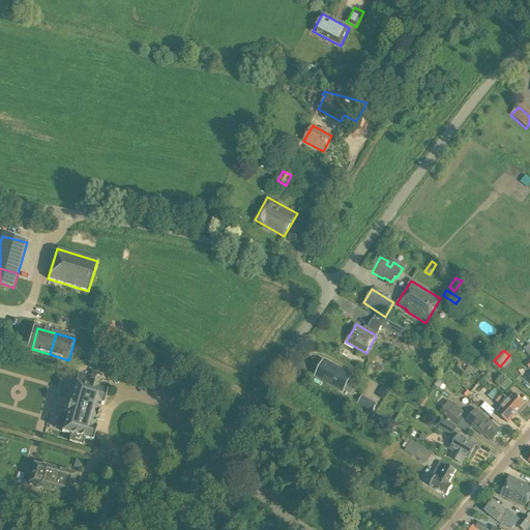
[(324,358),(316,374),(343,389),(351,374),(324,358)]
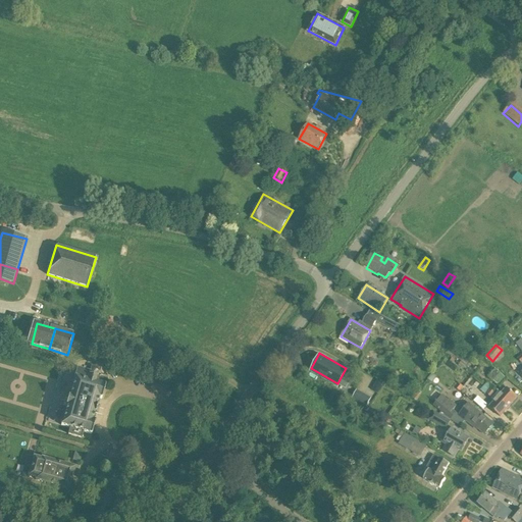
[(77,369),(61,426),(69,429),(67,435),(81,439),(83,432),(91,435),(95,423),(92,422),(99,399),(102,400),(108,378),(93,373),(94,369),(89,367),(90,365),(81,362),(77,369)]
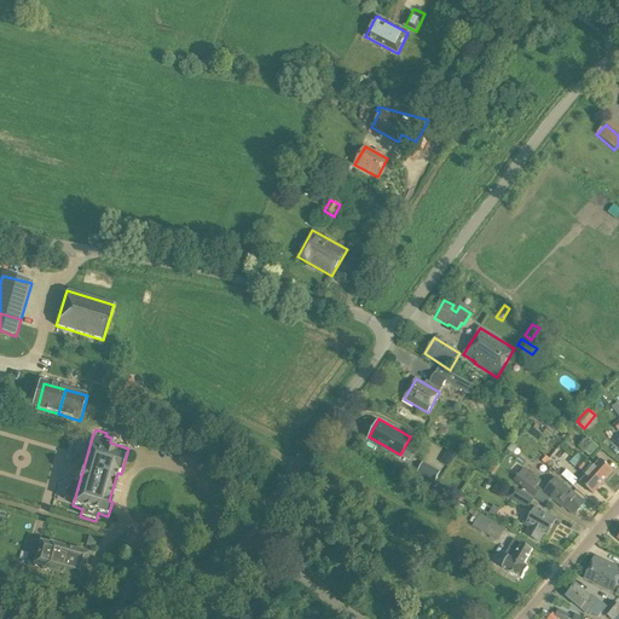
[(579,446),(593,458),(600,450),(586,439),(579,446)]
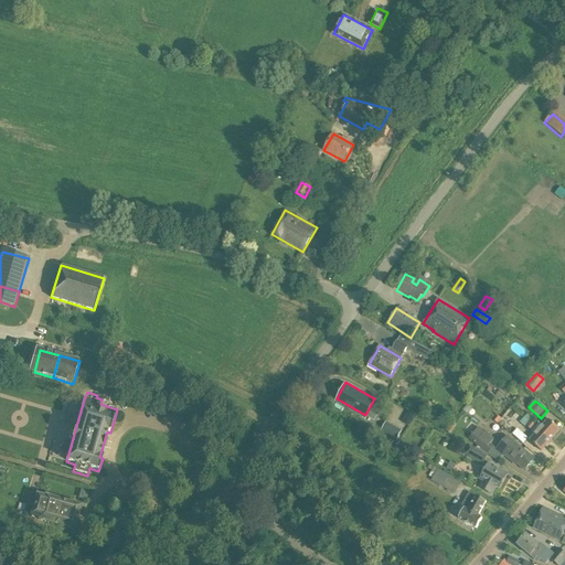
[(529,423),(524,417),(524,418),(520,423),(524,427),(526,426),(529,423)]
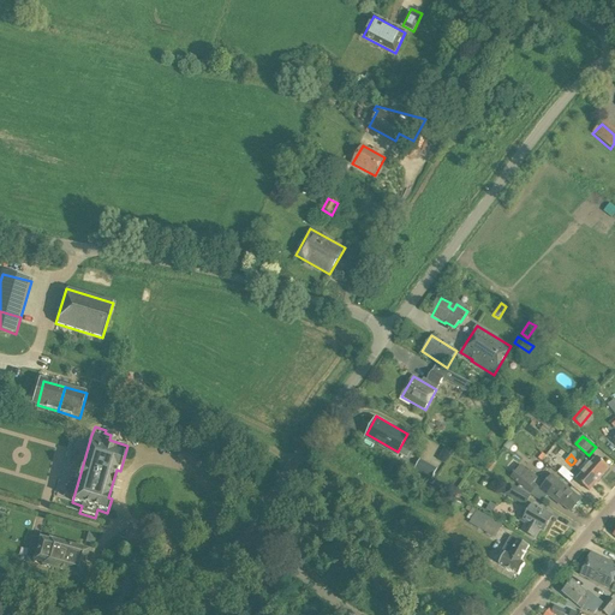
[(586,469),(599,479),(609,469),(596,458),(586,469)]
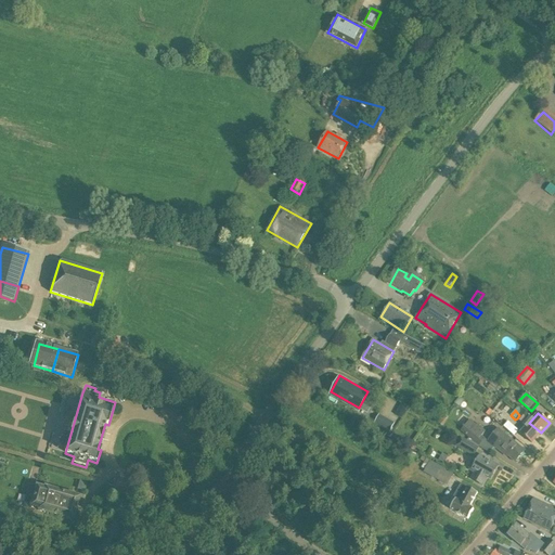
[(448,417),(444,415),(439,423),(441,425),(448,417)]
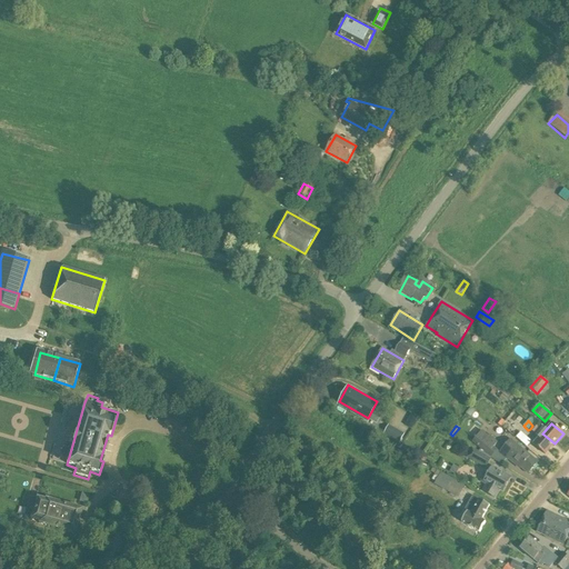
[(392,431),(389,438),(398,443),(401,437),(392,431)]
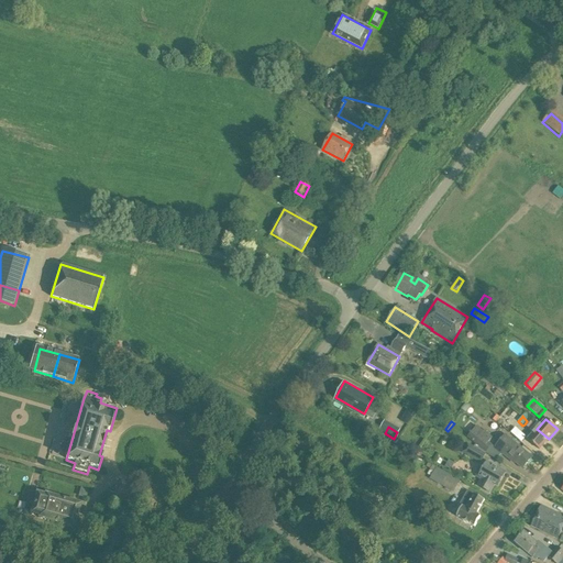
[(468,438),(485,452),(490,445),(487,442),(490,438),(485,433),(484,434),(476,428),(468,438)]
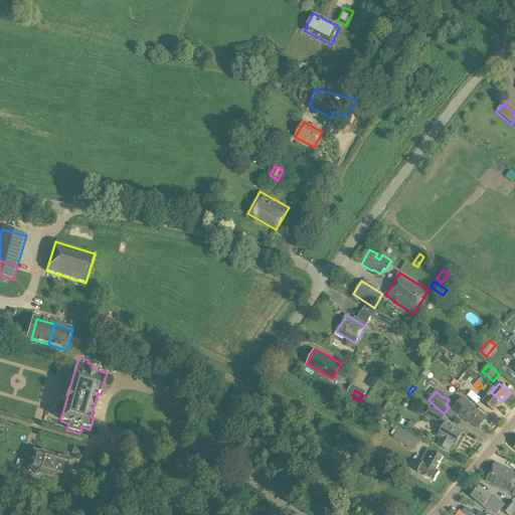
[(502,401),(491,392),(483,401),(494,410),(502,401)]
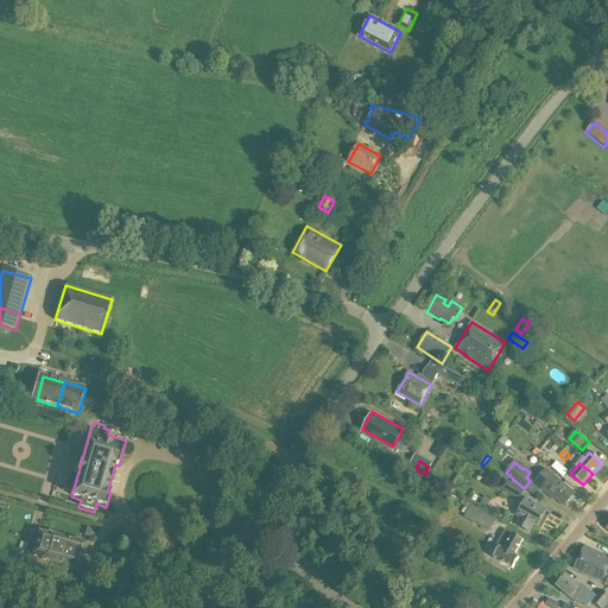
[(534,483),(542,491),(543,491),(552,498),(553,496),(564,506),(574,494),(546,470),(534,483)]
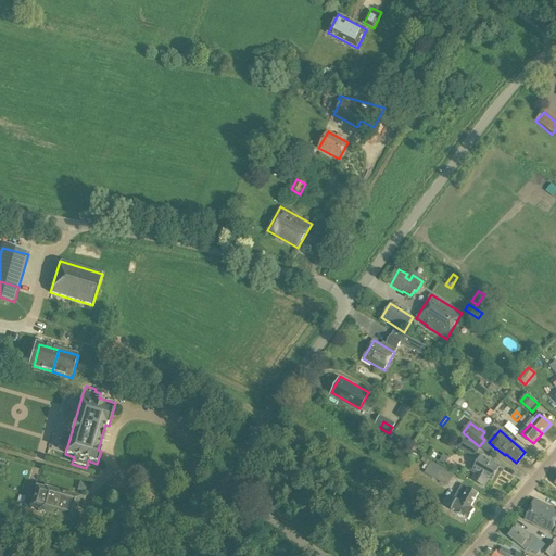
[(466,441),(462,449),(475,456),(479,449),(466,441)]
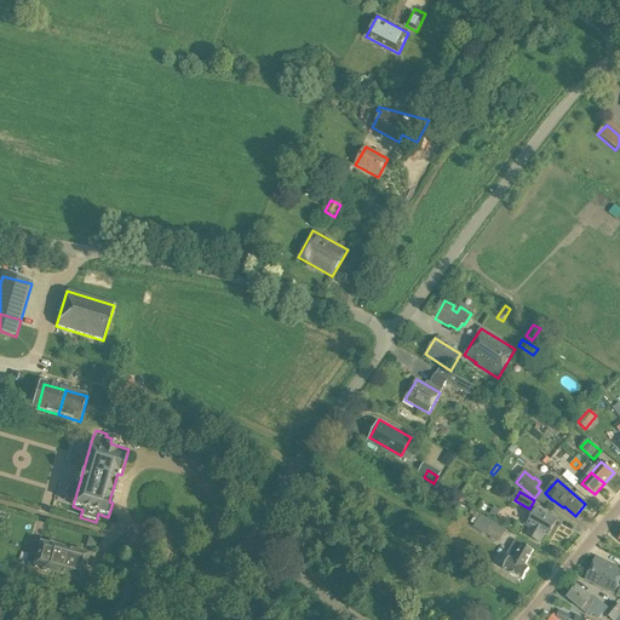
[(526,534),(539,543),(545,533),(549,535),(556,521),(537,510),(528,523),(532,526),(526,534)]
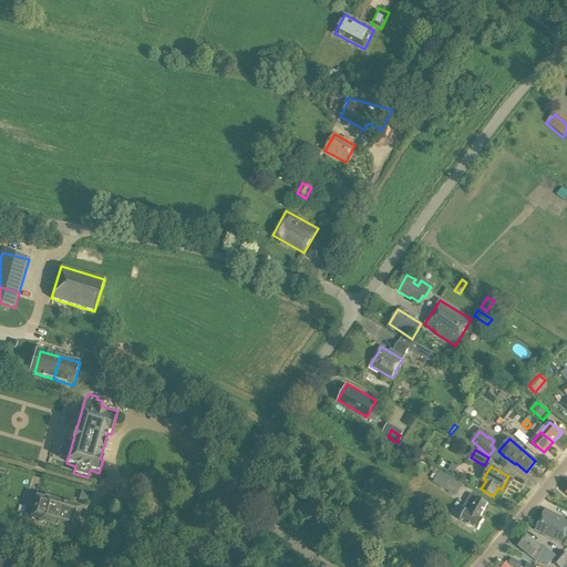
[(450,482),(460,487),(462,484),(440,472),(434,482),(445,488),(450,482)]
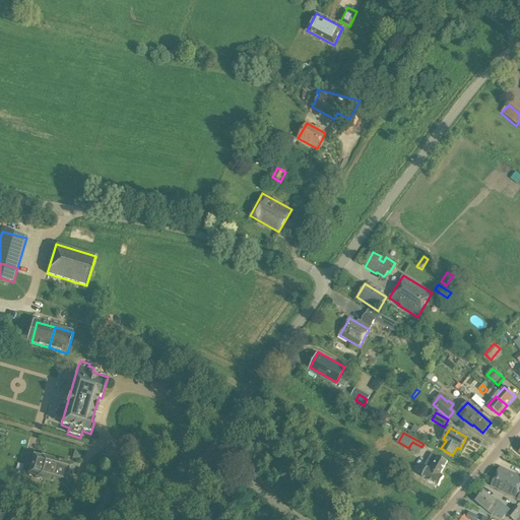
[(421,476),(438,486),(444,477),(440,475),(447,462),(438,457),(438,458),(432,454),(426,464),(428,465),(421,476)]
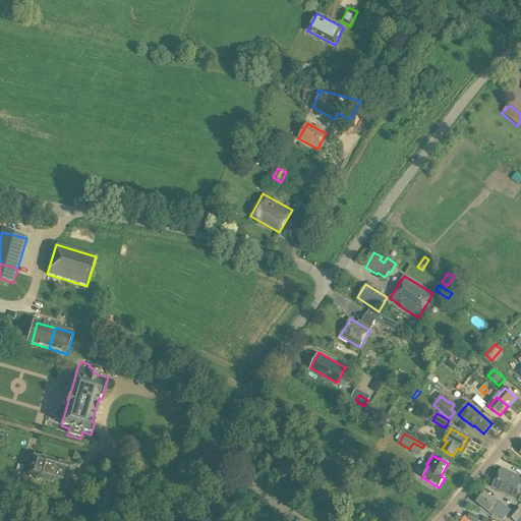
[(29,476),(36,478),(36,479),(69,488),(75,467),(42,457),(41,458),(34,456),(29,476)]
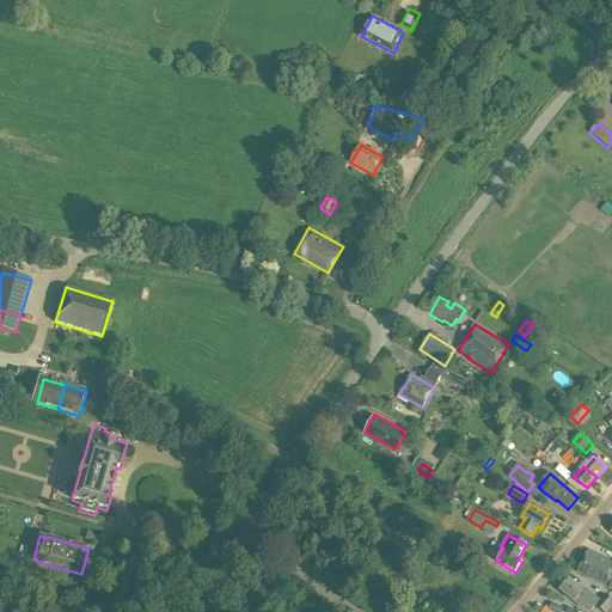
[(577,573),(606,586),(611,571),(611,561),(588,550),(577,573)]
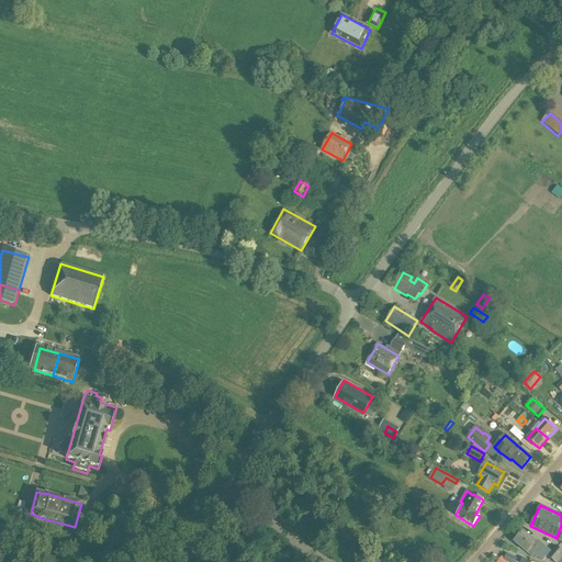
[(93,507),(90,517),(99,520),(102,510),(93,507)]
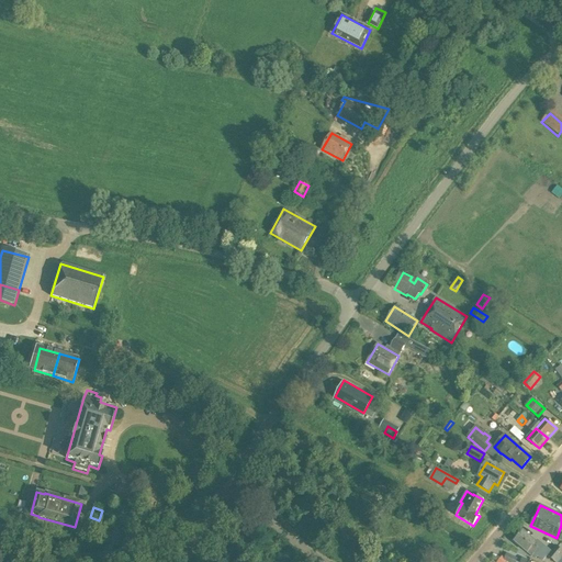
[(515,541),(527,552),(530,550),(535,553),(540,547),(536,543),(536,542),(524,531),(515,541)]
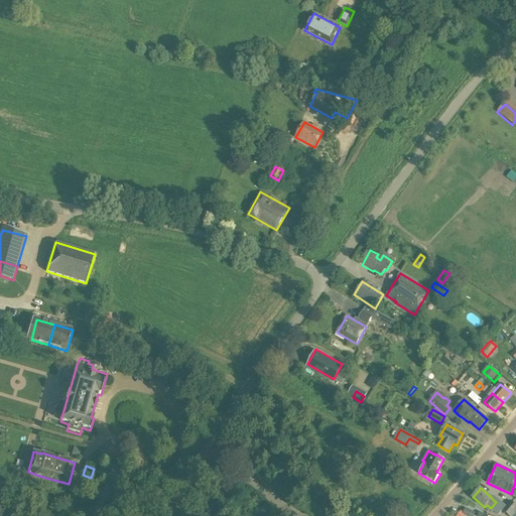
[(502,509),(509,515),(512,515),(515,512),(515,505),(510,500),(502,509)]
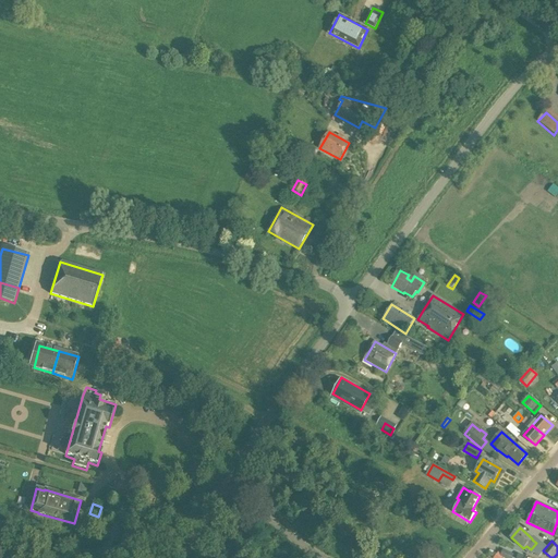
[(493,557),(511,557),(513,554),(504,548),(501,554),(499,552),(493,557)]
